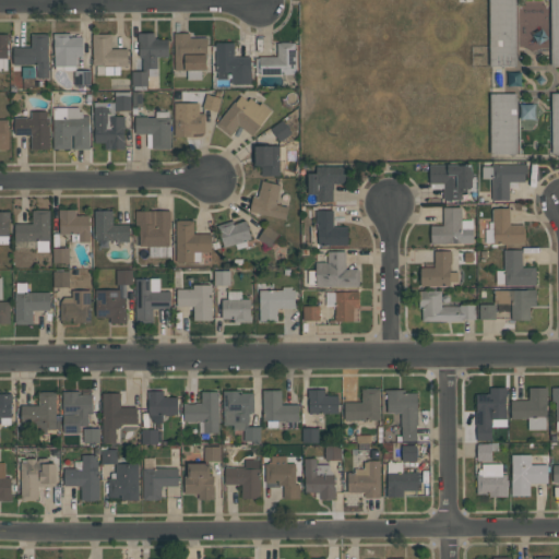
[(515,0),(515,67),(489,67),(489,0),(515,0)]
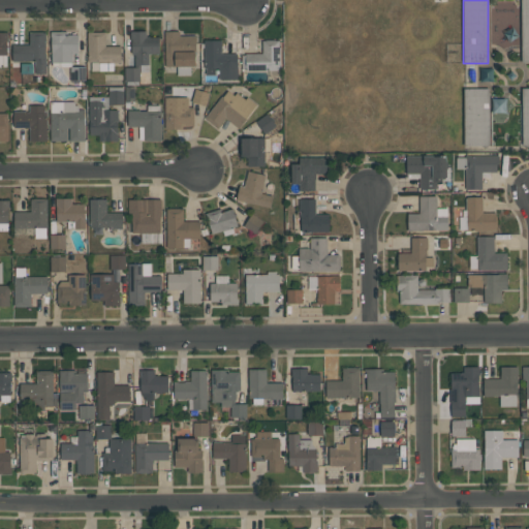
[(45,32),(45,74),(35,74),(35,61),(12,62),(12,44),(29,44),(29,32),(32,32),(32,31),(43,31),(43,32),(45,32)]
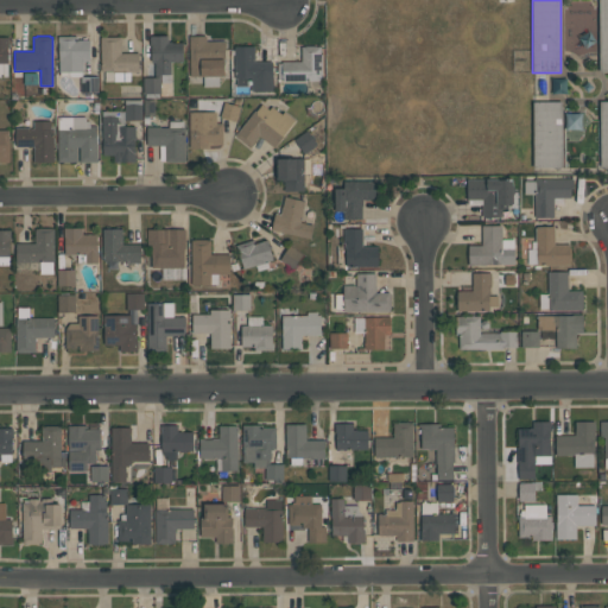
[(90,62),(84,62),(84,73),(82,73),(82,76),(61,76),(61,71),(59,71),(59,42),(58,42),(58,36),(77,36),(77,39),(90,39),(90,62)]
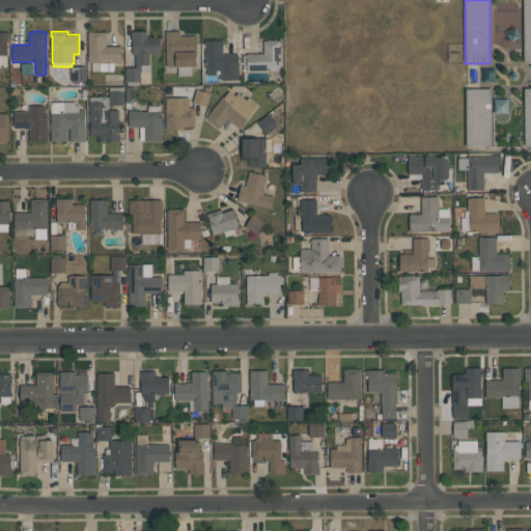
[(149,72),(141,72),(141,82),(126,82),(124,67),(136,67),(135,54),(133,54),(133,39),(131,39),(131,31),(146,31),(146,35),(147,35),(147,36),(149,36),(149,37),(160,37),(160,54),(149,54),(149,72)]
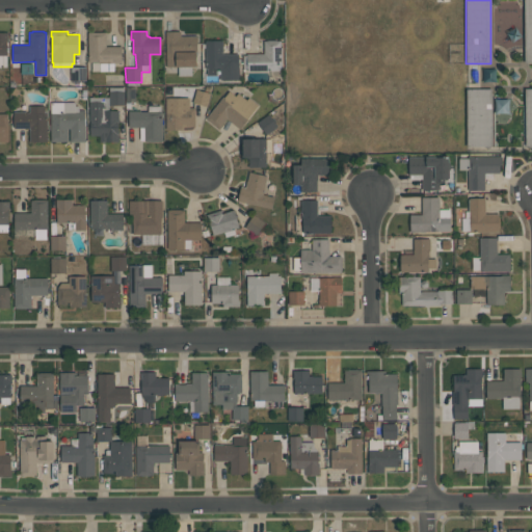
[(166,67),(166,31),(181,31),(181,36),(196,36),(196,67),(192,67),(192,76),(178,76),(178,67),(166,67)]
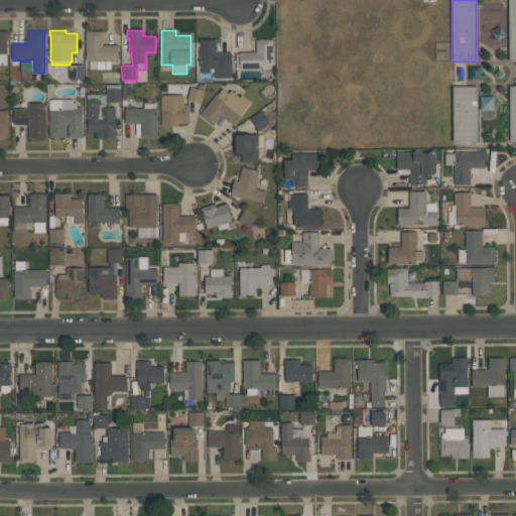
[(0,31),(8,31),(8,40),(7,40),(7,53),(6,53),(6,66),(0,66),(0,31)]
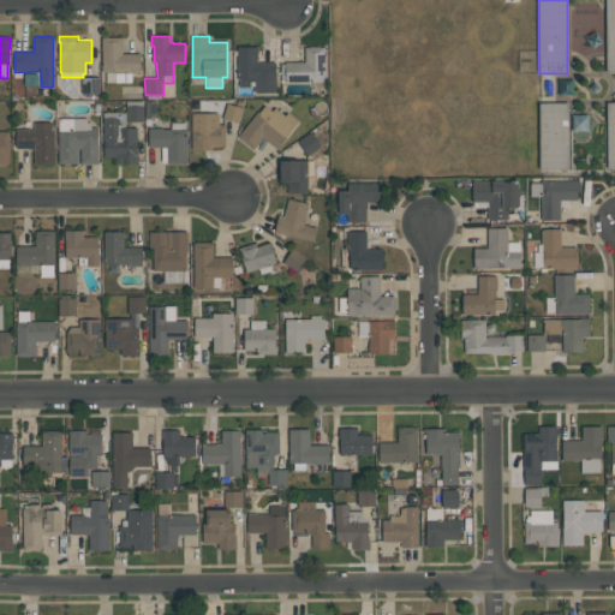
[(141,72),(131,72),(131,82),(106,82),(106,72),(102,72),(102,37),(123,37),(123,54),(141,54),(141,72)]
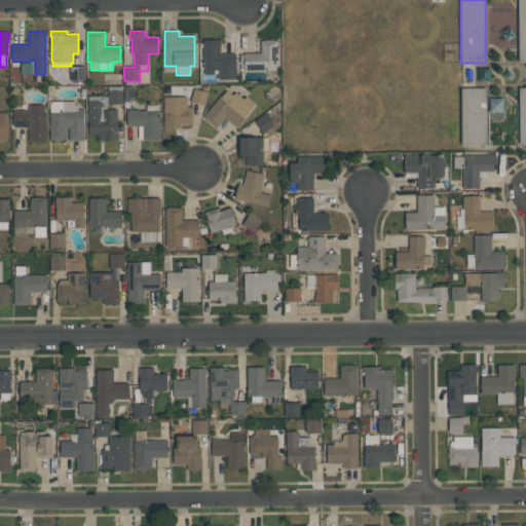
[(203,68),(202,40),(220,40),(220,53),(235,52),(236,79),(218,79),(218,68),(214,68),(214,74),(204,74),(204,68),(203,68)]
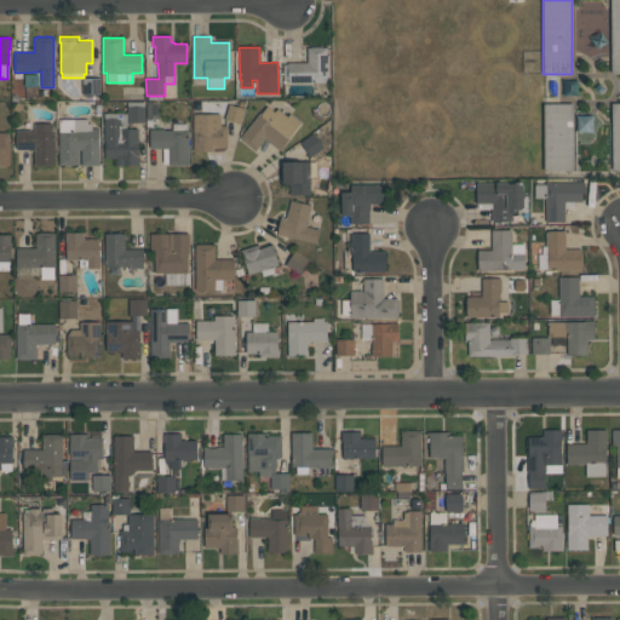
[(327,47),(327,82),(288,82),(288,81),(283,81),(283,64),(288,64),(288,63),(306,62),(306,47),(311,47),(322,47),(327,47)]
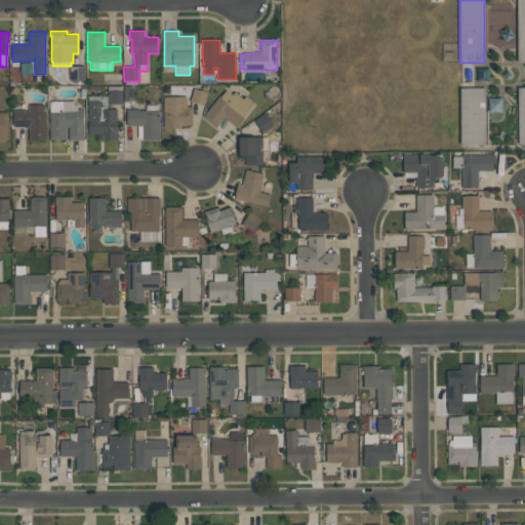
[(85,79),(70,79),(70,66),(85,66),(85,79)]
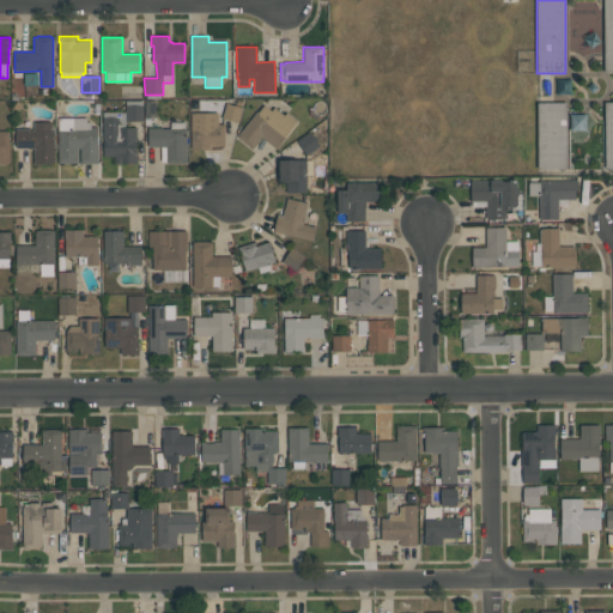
[(126,101),(143,101),(143,105),(144,105),(144,121),(126,121),(126,101)]
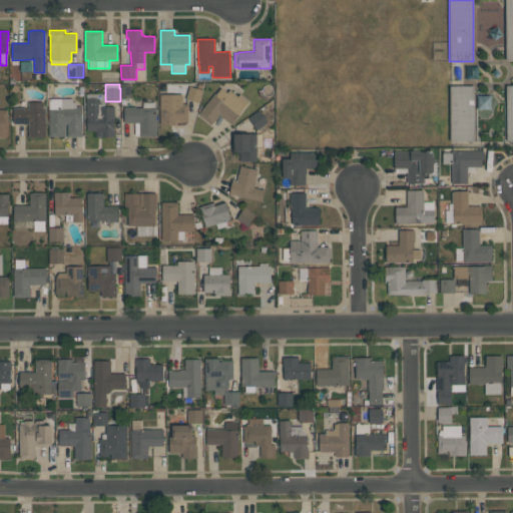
[(474,141),(451,141),(450,85),(473,85),(474,141)]
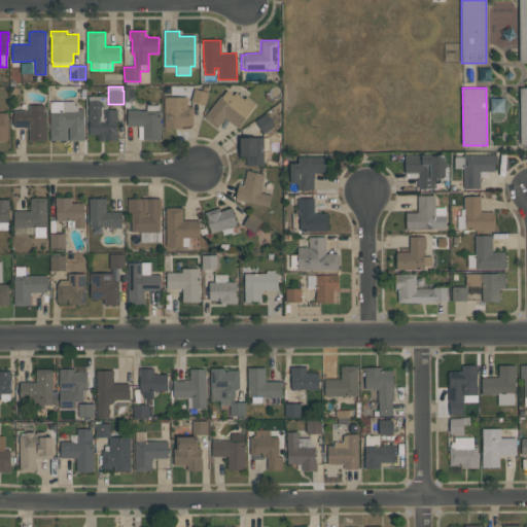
[(195,89),(209,93),(205,106),(190,102),(195,89)]
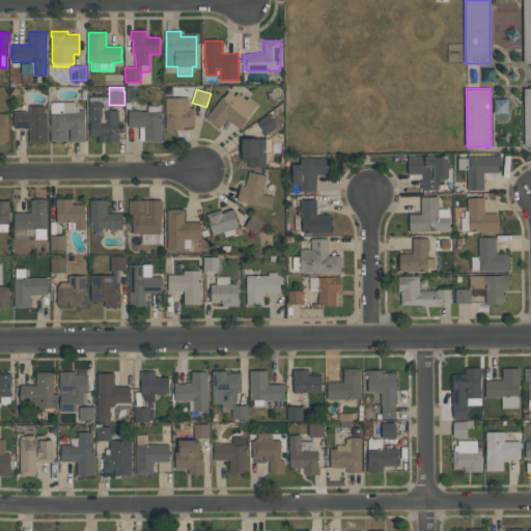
[(218,128),(205,118),(223,96),(224,98),(228,91),(234,95),(238,93),(246,100),(248,96),(258,105),(240,129),(226,118),(218,128)]
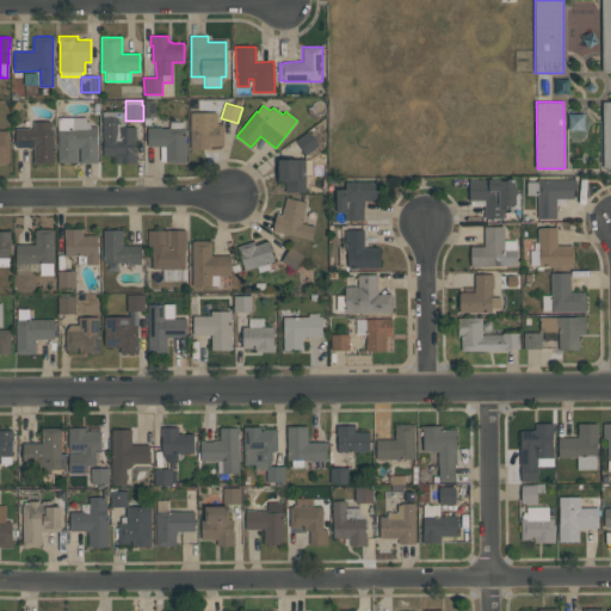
[(136,127),(136,139),(135,139),(135,153),(136,153),(136,162),(115,162),(115,155),(104,155),(104,140),(103,140),(103,111),(125,111),(125,127),(136,127)]
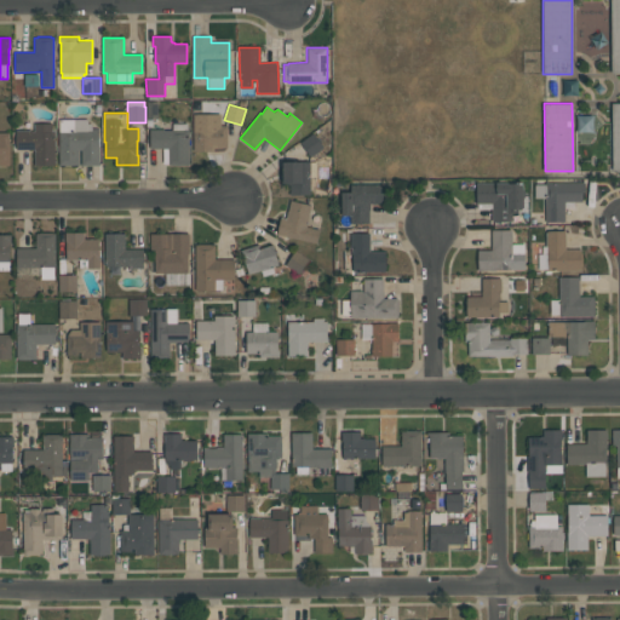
[(222,125),(228,125),(228,148),(214,148),(214,150),(194,151),(194,114),(220,114),(222,125)]
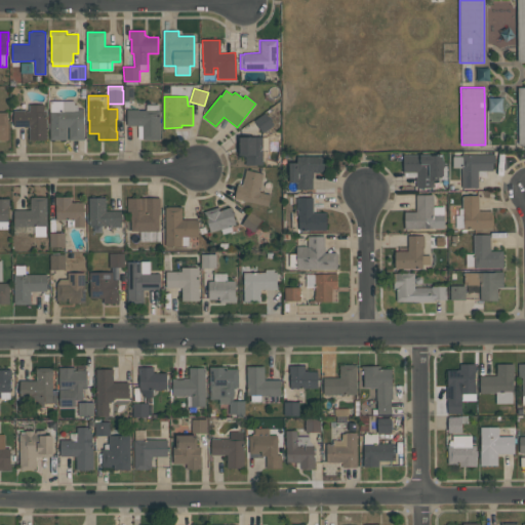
[(84,140),(69,140),(69,127),(67,127),(67,140),(50,140),(50,101),(75,101),(75,105),(78,105),(78,109),(83,109),(83,117),(84,117),(84,140)]
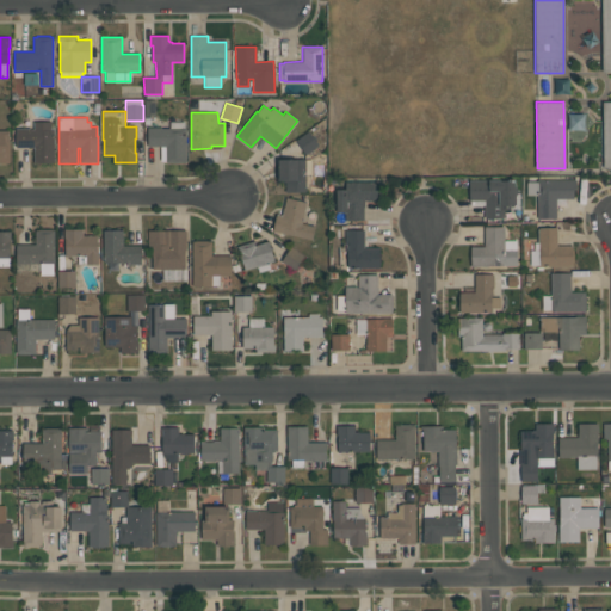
[(54,162),(34,162),(34,147),(16,147),(16,128),(30,128),(30,129),(34,129),(34,122),(50,121),(51,130),(54,130),(54,162)]
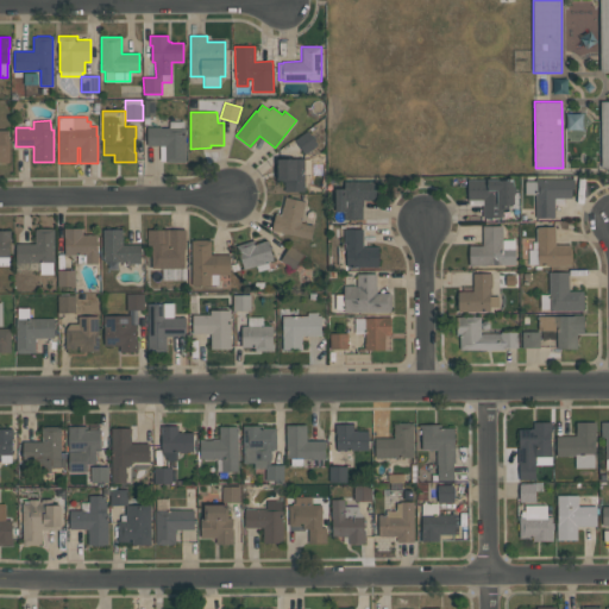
[(161,161),(159,145),(148,146),(146,127),(162,126),(162,127),(169,127),(169,121),(183,121),(183,127),(184,127),(186,162),(165,162),(165,161),(161,161)]
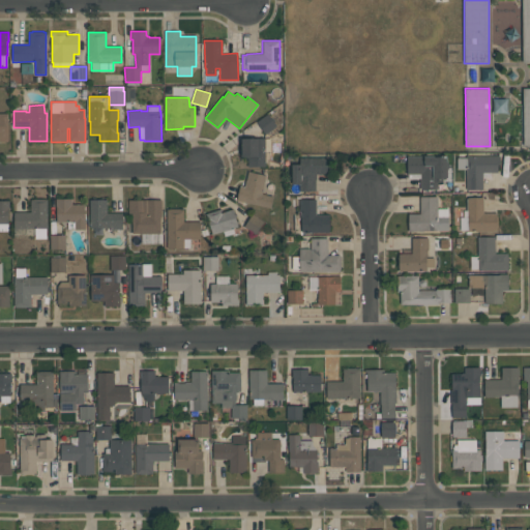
[(0,113),(8,113),(8,142),(0,142),(0,113)]
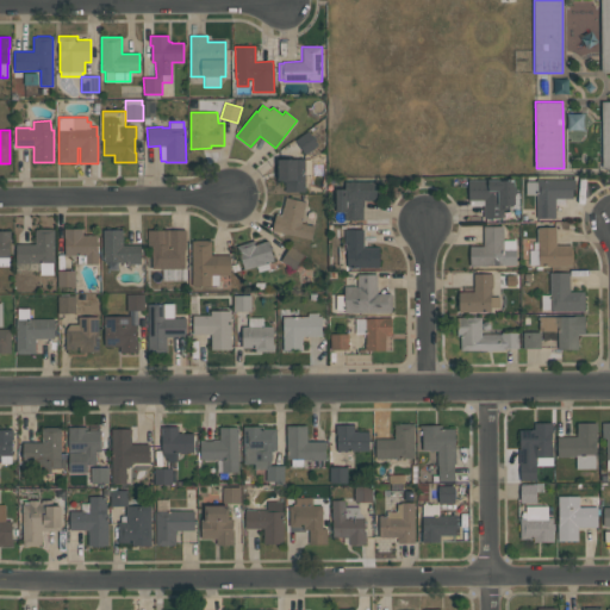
[(318,144),(305,154),(296,139),(309,131),(318,144)]
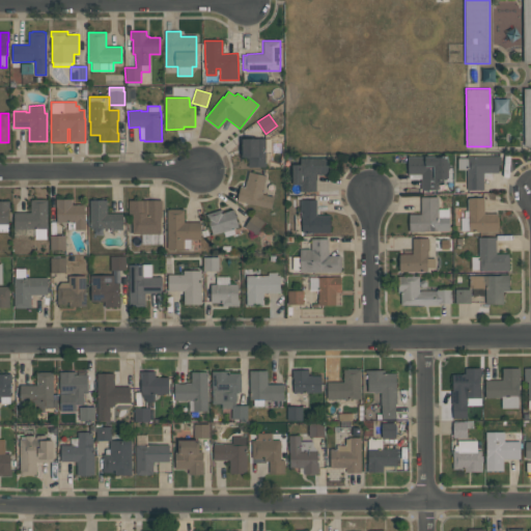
[(248,157),(243,157),(242,138),(266,138),(266,167),(248,167),(248,157)]
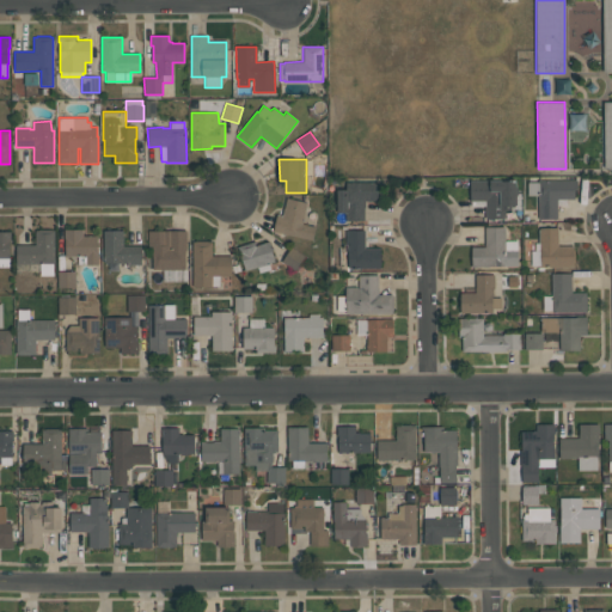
[(485,219),(485,206),(470,206),(470,181),(503,179),(503,181),(515,181),(516,188),(518,187),(518,195),(516,195),(516,204),(510,204),(510,209),(505,209),(505,219),(485,219)]
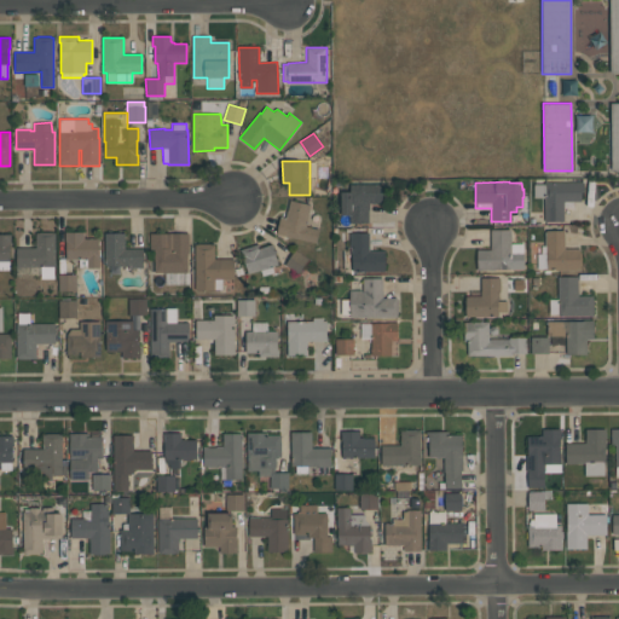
[(580,202),(563,202),(565,221),(544,221),(544,198),(533,198),(533,184),(544,184),(544,183),(584,181),(584,191),(580,191),(580,202)]
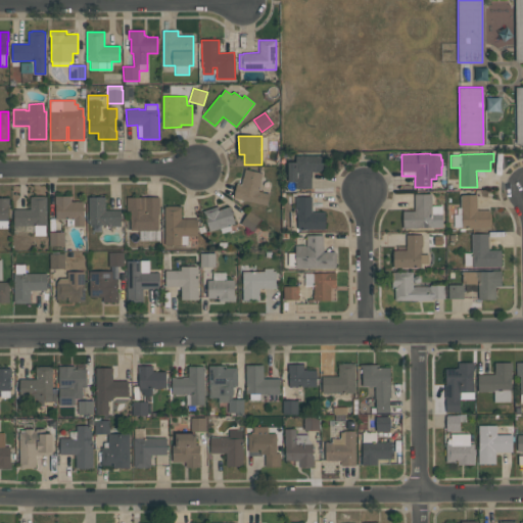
[(312,172),(312,177),(312,189),(295,189),(295,182),(288,182),(288,161),(295,161),(295,155),(324,155),(324,172),(312,172)]
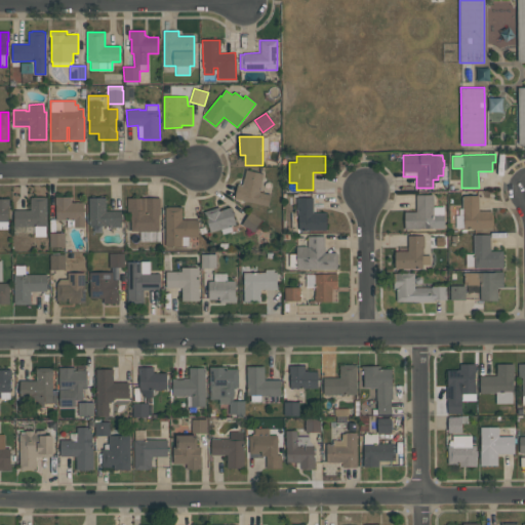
[(234,198),(237,184),(242,185),(245,169),(264,173),(259,192),(271,195),(268,206),(234,198)]
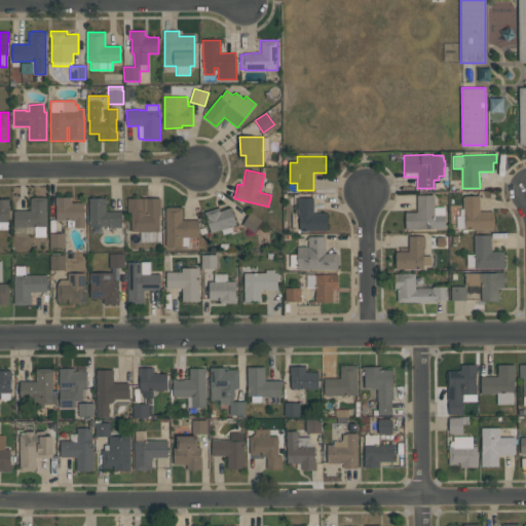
[(445,215),(445,228),(420,228),(420,229),(405,229),(405,213),(417,213),(417,195),(434,194),(435,215),(445,215)]
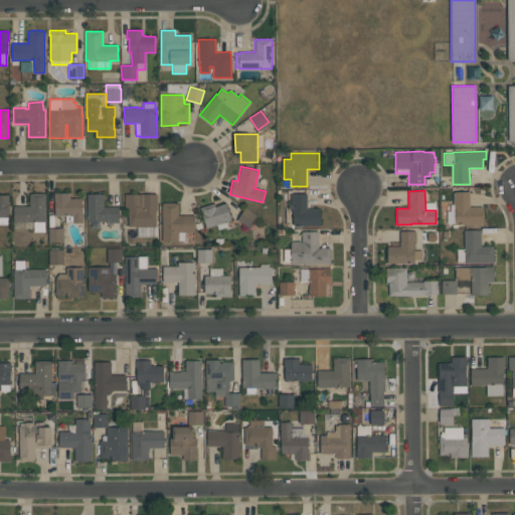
[(483,224),(455,224),(454,204),(453,193),(455,193),(455,191),(470,191),(470,207),(483,207),(483,210),(484,210),(484,221),(483,221),(483,224)]
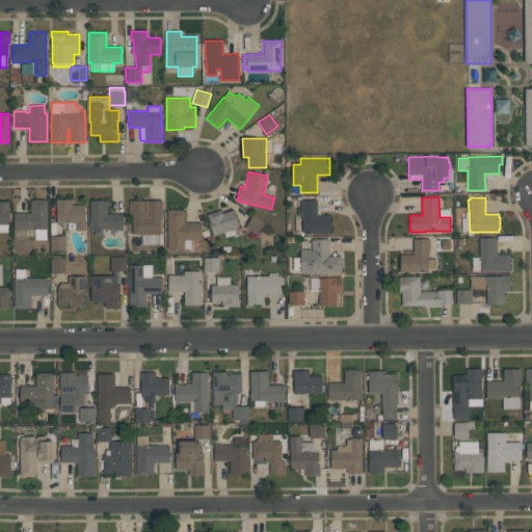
[(75,222),(57,222),(57,207),(56,207),(56,200),(73,198),(73,205),(85,205),(85,230),(75,231),(75,222)]
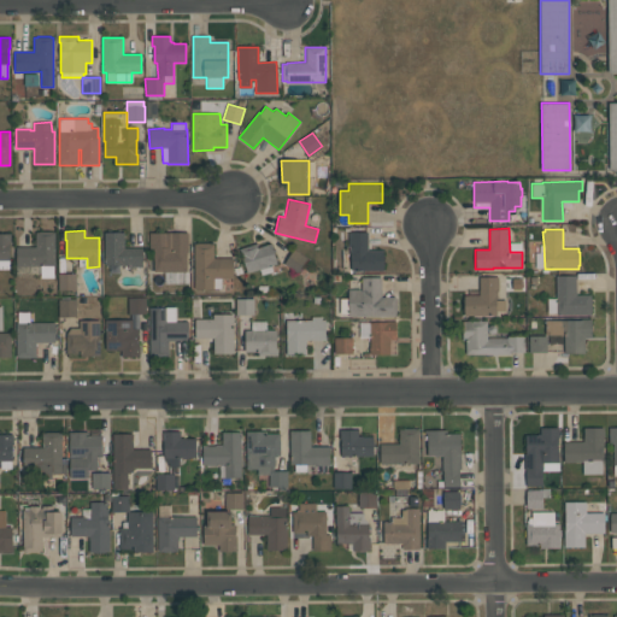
[(54,231),(56,266),(54,266),(54,277),(40,277),(40,266),(17,266),(17,247),(36,247),(36,233),(39,233),(39,231),(52,231),(54,231)]
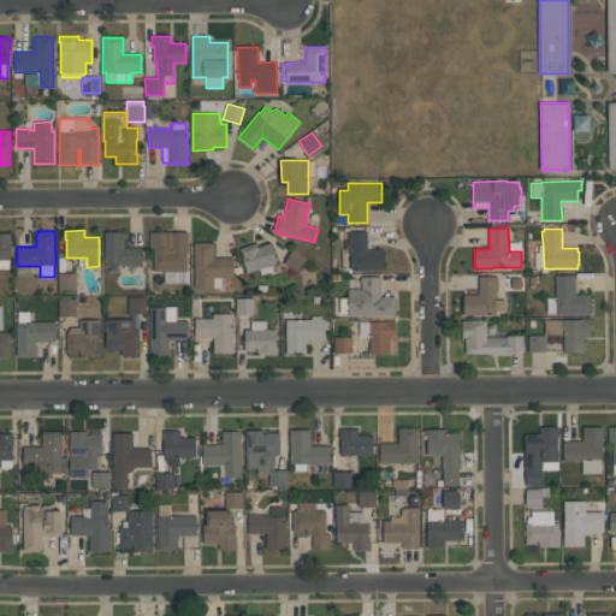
[(350,270),(350,253),(349,253),(349,247),(348,247),(348,231),(367,231),(367,250),(383,250),(383,270),(350,270)]
